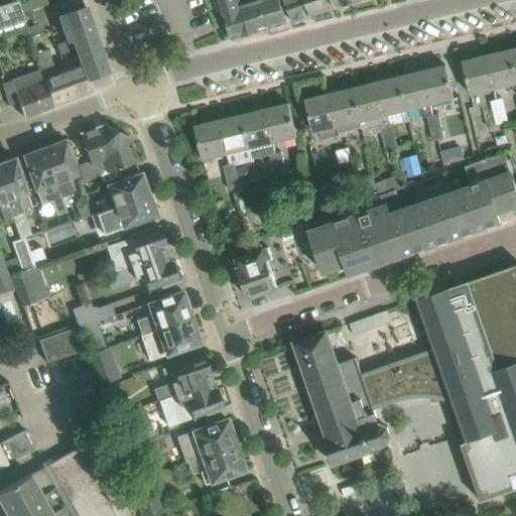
[(24,21),(25,20),(22,10),(18,0),(13,0),(0,4),(0,28),(2,28),(4,37),(27,29),(24,21)]
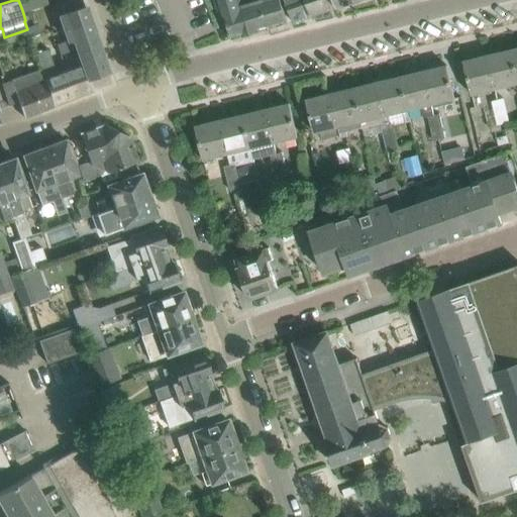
[(18,0),(22,10),(43,4),(41,0),(18,0)]
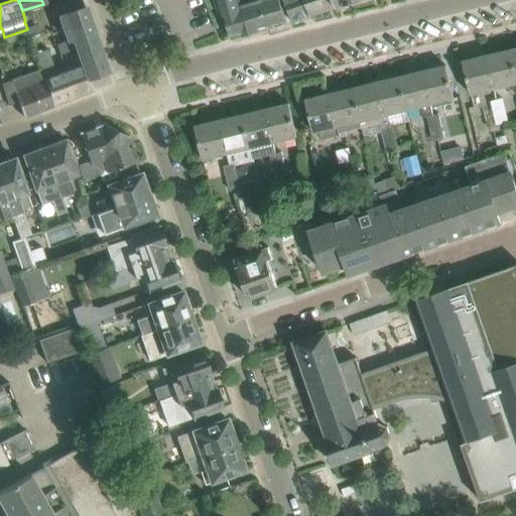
[(224,16),(231,39),(241,36),(249,34),(238,0),(214,0),(220,17),(224,16)]
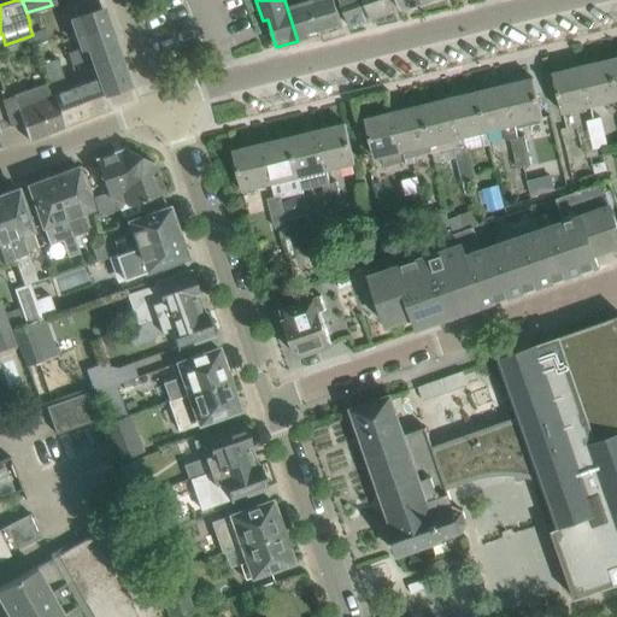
[(285,0),(298,41),(319,34),(310,0),(309,0),(285,0)]
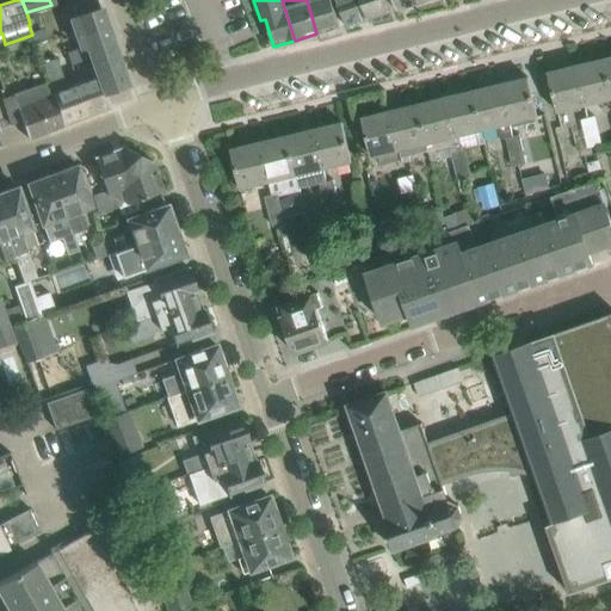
[(316,34),(339,26),(331,0),(306,0),(307,0),(316,34)]
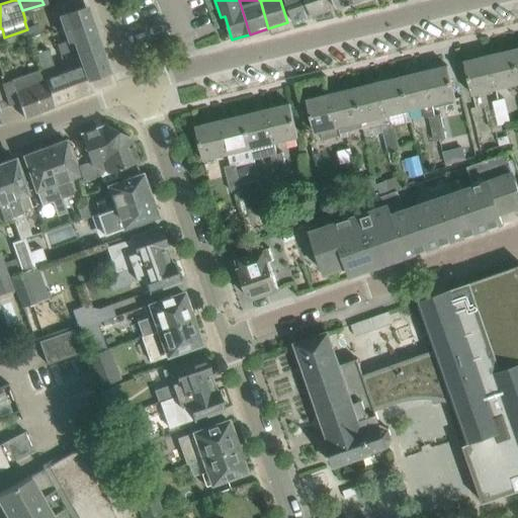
[(284,0),(293,22),(309,17),(306,9),(310,7),(307,0),(305,0),(304,0),(284,0)]
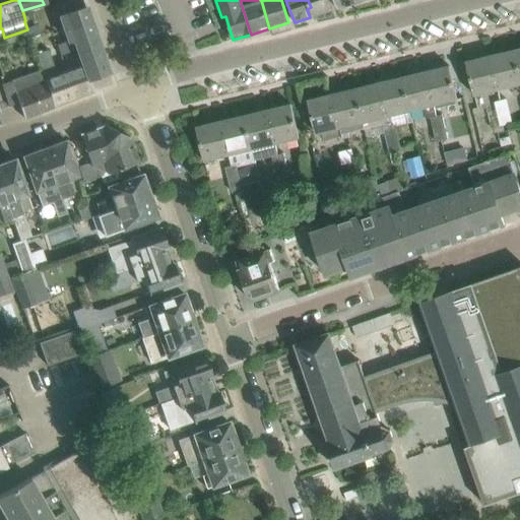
[(305,0),(306,0),(308,0),(311,7),(307,9),(310,17),(331,9),(326,0),(305,0)]
